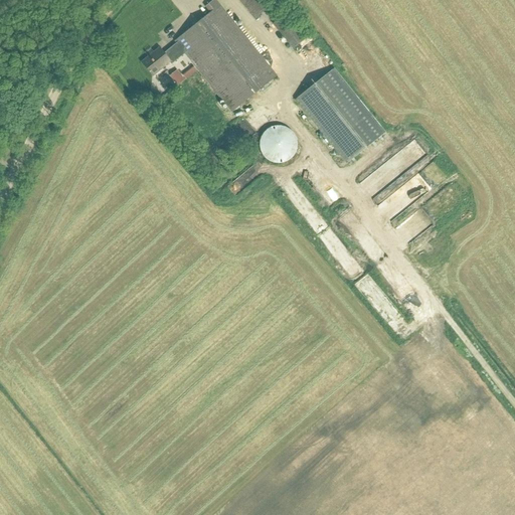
[(231,112),(277,75),(215,0),(213,0),(204,7),(209,13),(174,41),(176,43),(164,53),(159,47),(141,62),(152,76),(170,61),(172,63),(184,53),(231,112)]
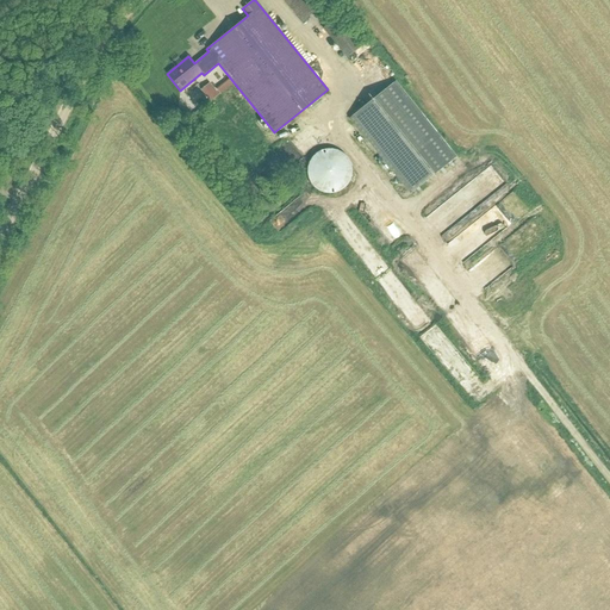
[(321,0),(282,0),(302,24),(316,11),(324,5),(321,0)]
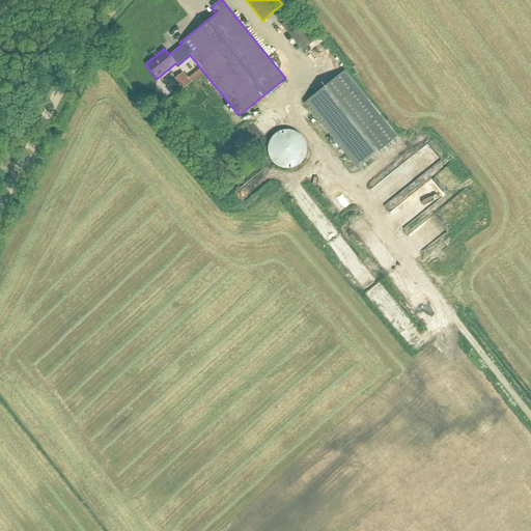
[(318,37),(297,12),(281,26),(302,52),(318,37)]
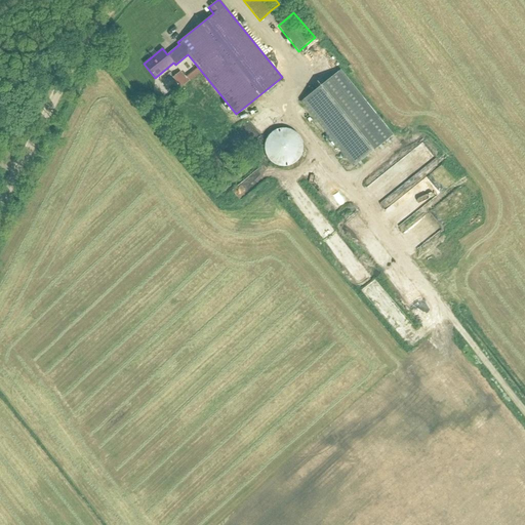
[(301,103),(353,166),(392,135),(340,71),(301,103)]
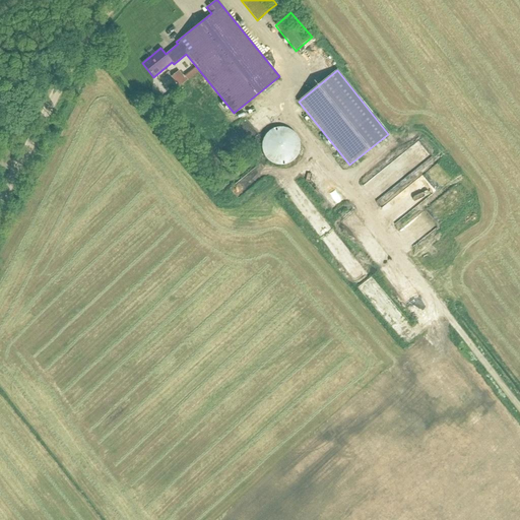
[(149,102),(157,103),(159,104),(160,94),(151,93),(149,102)]
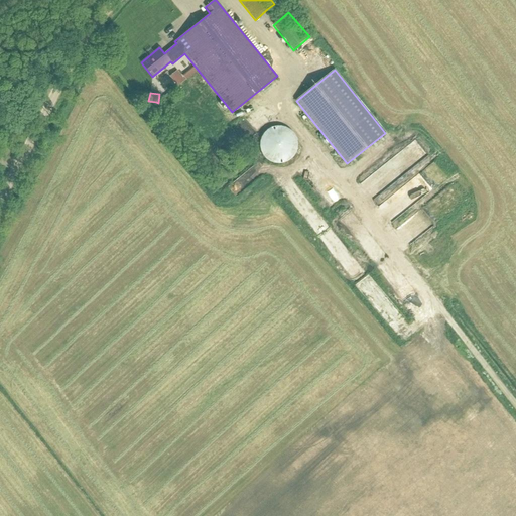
[(289,130),(281,127),(272,128),(265,132),(261,139),(260,148),(263,155),(269,161),(277,164),(285,163),(292,159),(296,152),(297,143),(295,136),(289,130)]
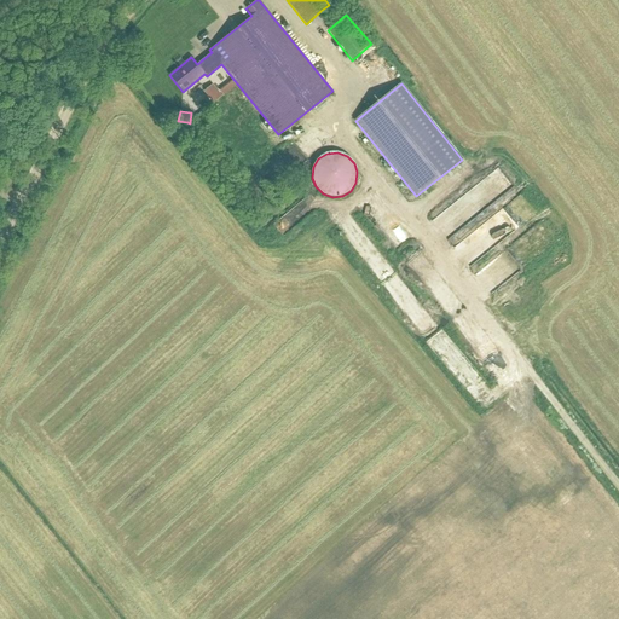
[(277,224),(289,230),(294,219),(282,214),(277,224)]
